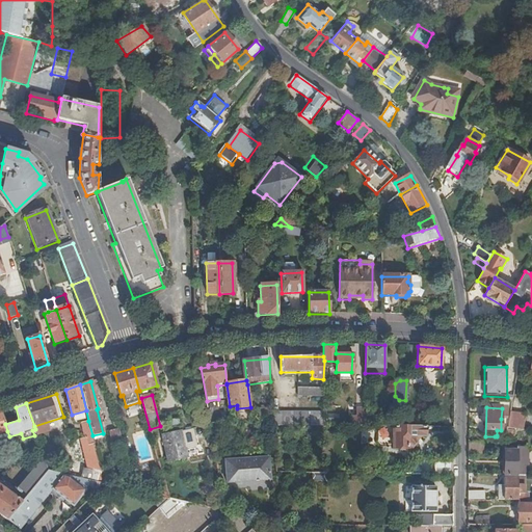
[(258,418),(273,417),(272,413),(272,408),(257,409),(258,418)]
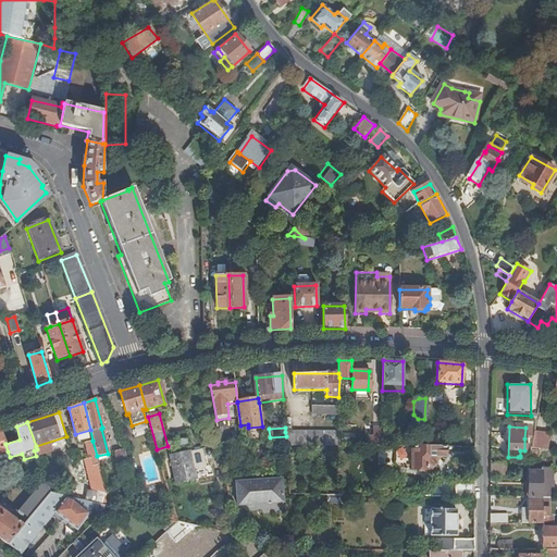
[(367,438),(367,447),(382,447),(382,428),(373,428),(372,437),(367,438)]
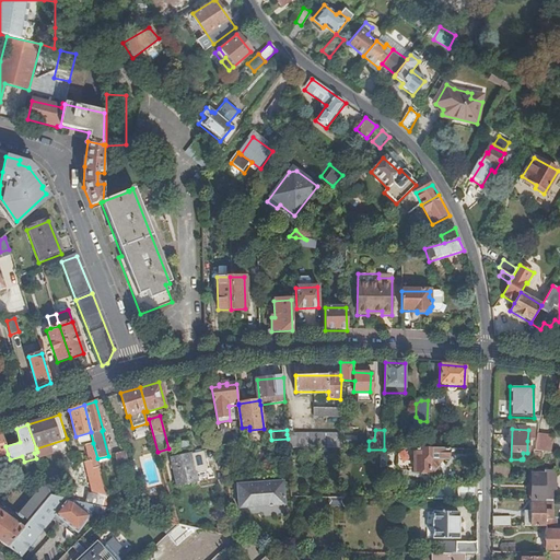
[(528,430),(527,441),(536,441),(536,436),(537,430),(528,430)]
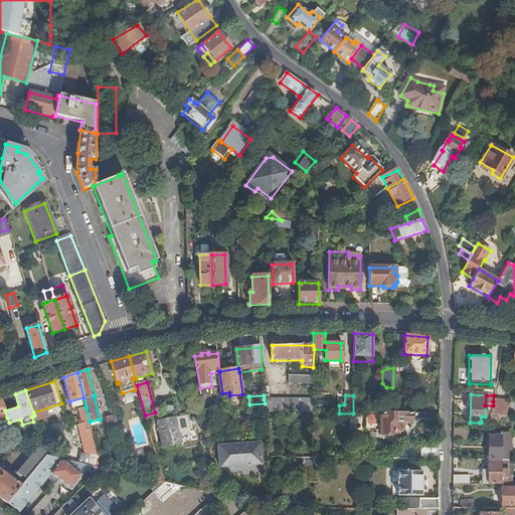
[(163,401),(167,415),(176,412),(172,399),(163,401)]
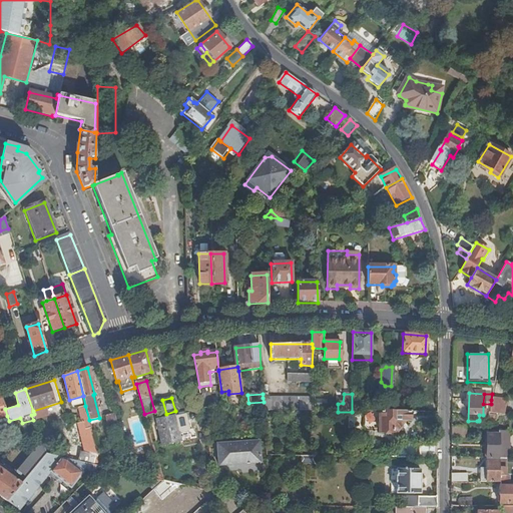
[(264,402),(264,412),(313,412),(313,398),(263,398),(264,402)]
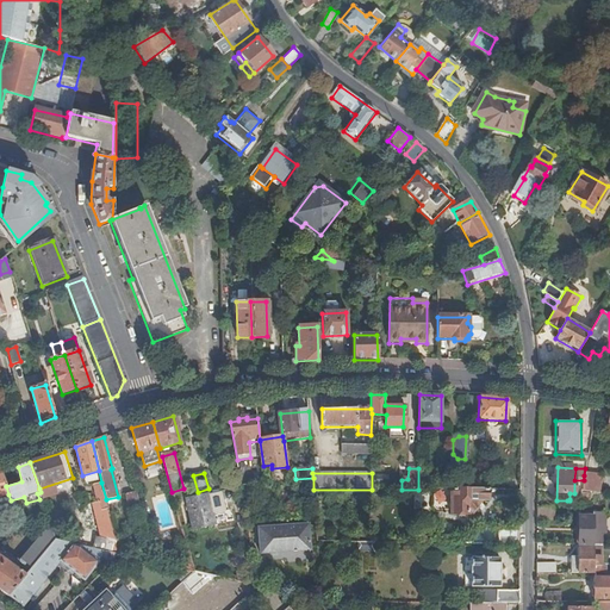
[(582,491),(598,492),(601,480),(593,480),(595,477),(584,475),(584,480),(582,491)]
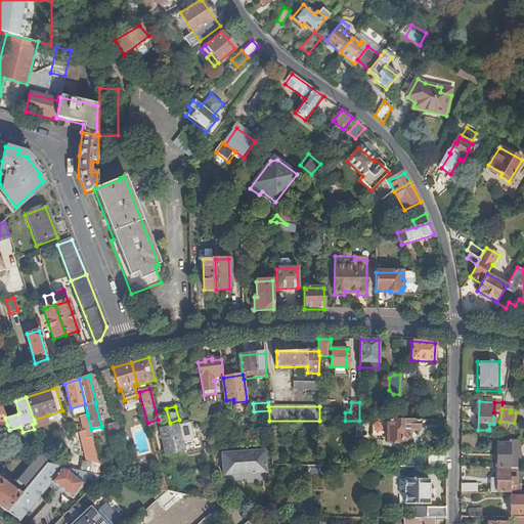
[(84,431),(91,429),(87,415),(80,416),(84,431)]
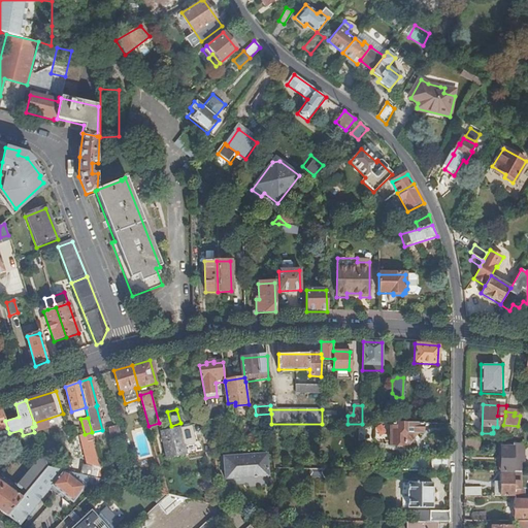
[(422,434),(422,425),(402,424),(391,424),(391,444),(405,444),(405,442),(407,442),(408,443),(413,439),(410,438),(411,436),(414,434),(422,434)]
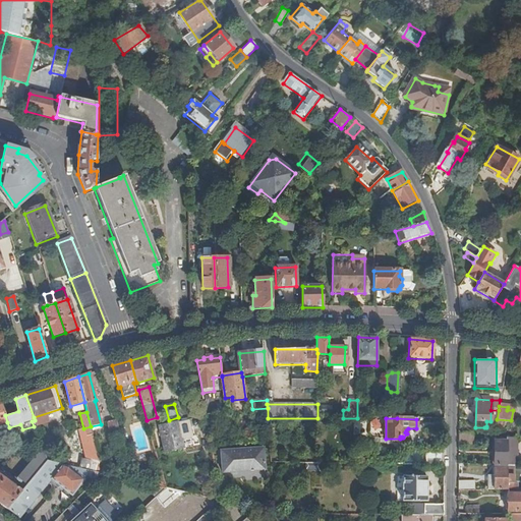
[(495,433),(497,419),(493,418),(491,426),(486,426),(486,427),(484,427),(484,433),(495,433)]
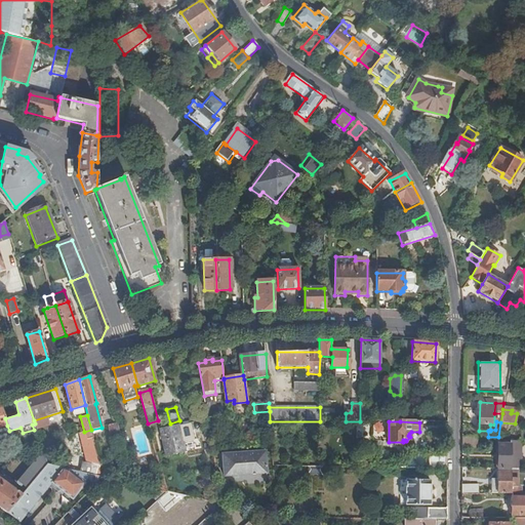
[(112,441),(122,439),(121,435),(118,423),(109,426),(112,441)]
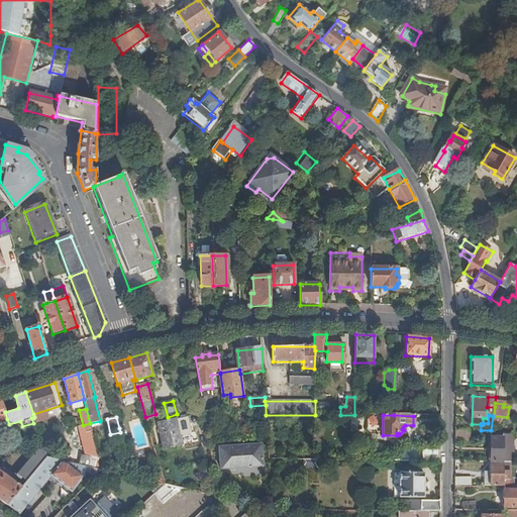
[(182,444),(175,419),(158,423),(165,449),(182,444)]
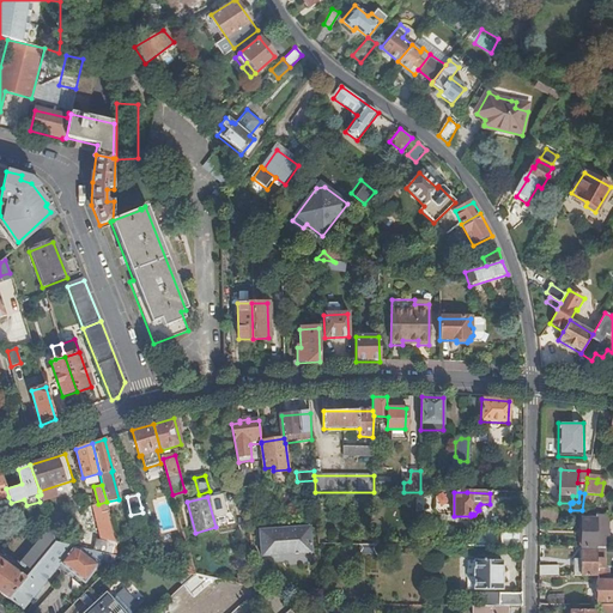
[(116,541),(107,502),(98,504),(101,516),(105,516),(111,541),(116,541)]
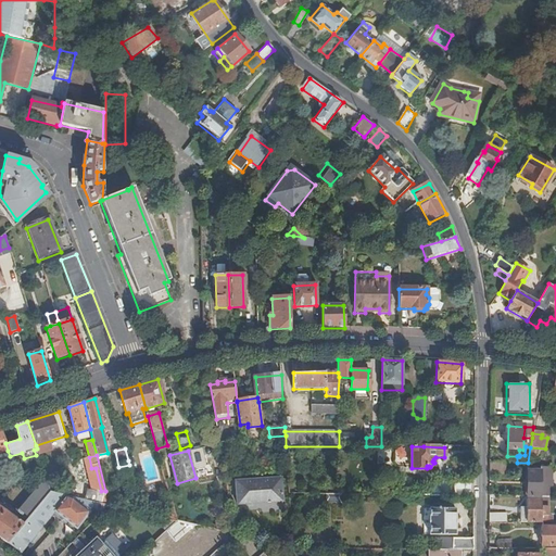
[(489,463),(489,472),(505,472),(505,463),(489,463)]
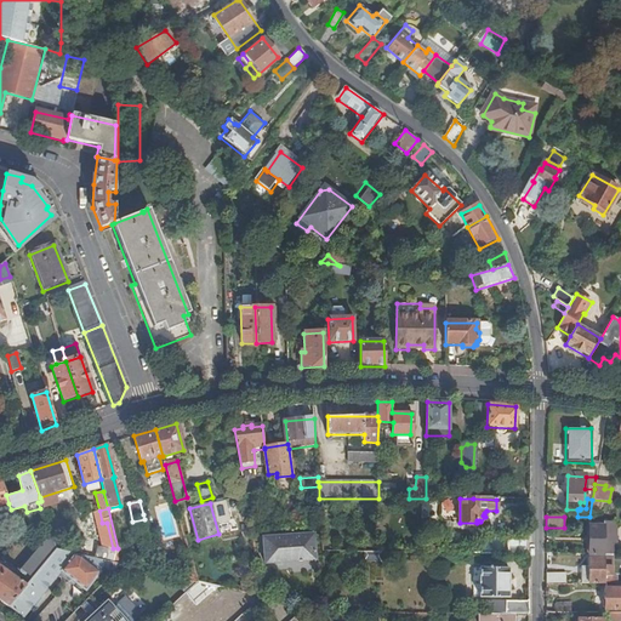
[(590,522),(588,554),(604,554),(615,554),(616,522),(590,522)]
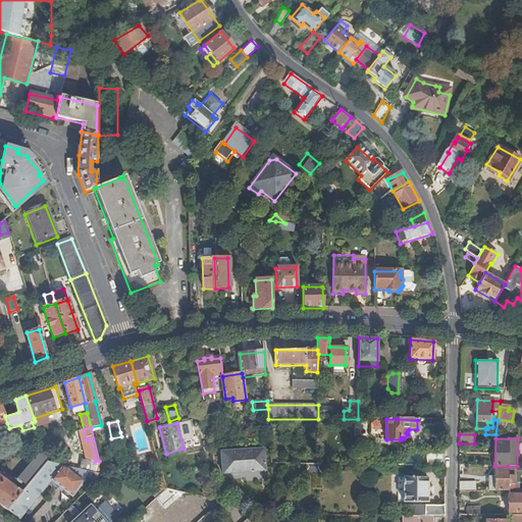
[(221,452),(222,473),(265,470),(265,450),(221,452)]
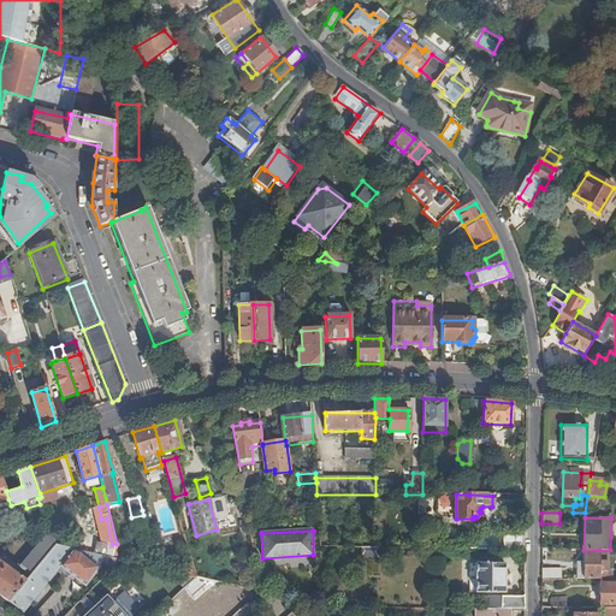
[(30,578),(57,546),(53,534),(21,570),(30,578)]
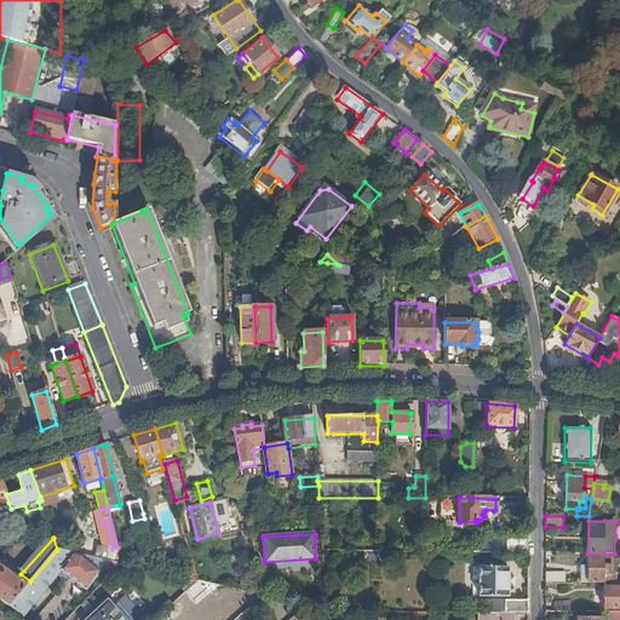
[(506,554),(524,554),(524,540),(506,539),(506,554)]
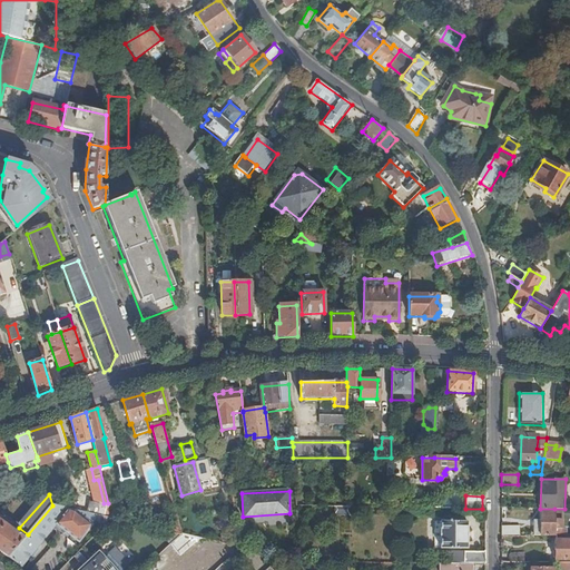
[(90,512),(106,516),(108,508),(91,503),(90,512)]
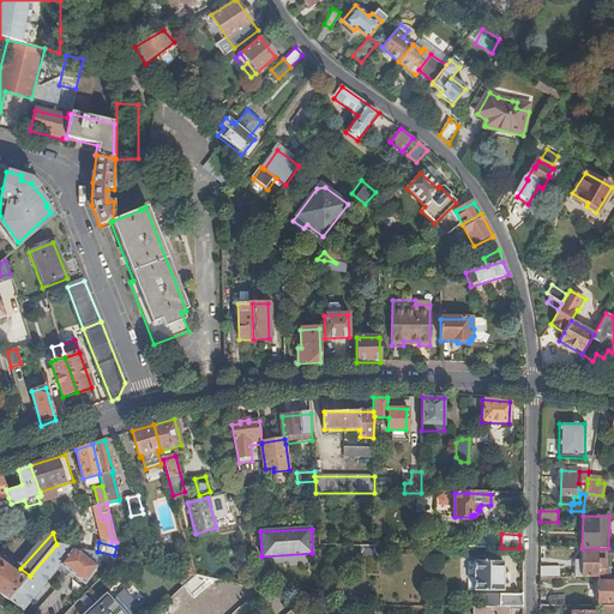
[(25,582),(8,601),(22,612),(60,566),(84,587),(100,569),(107,575),(121,559),(56,545),(30,576),(25,582)]
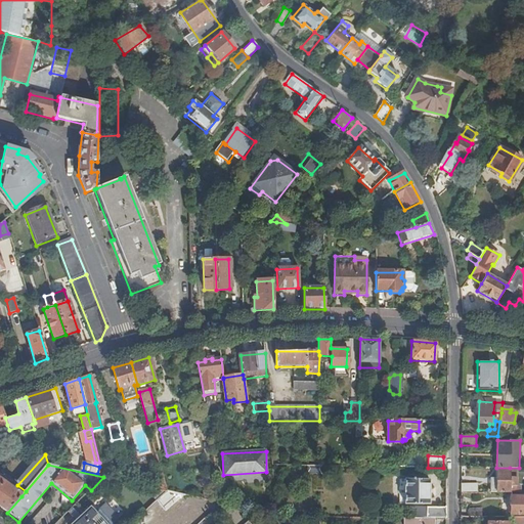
[(490,493),(511,493),(513,493),(513,481),(510,480),(510,471),(496,471),(496,480),(490,480),(490,493)]
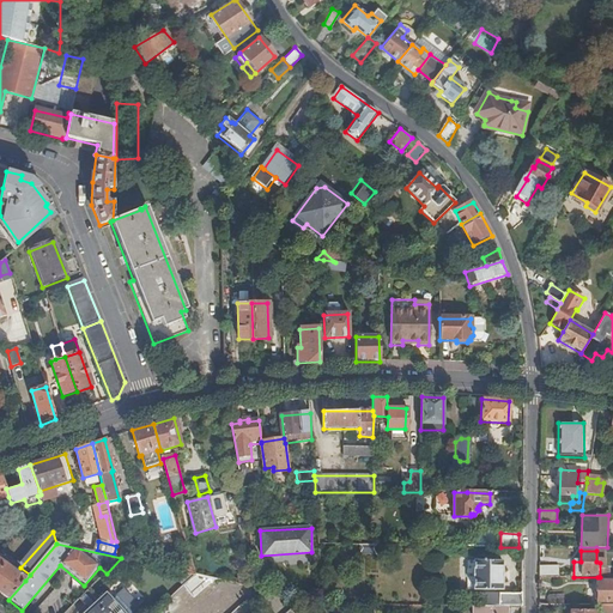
[(0,594),(8,600),(25,581),(0,560),(0,594)]
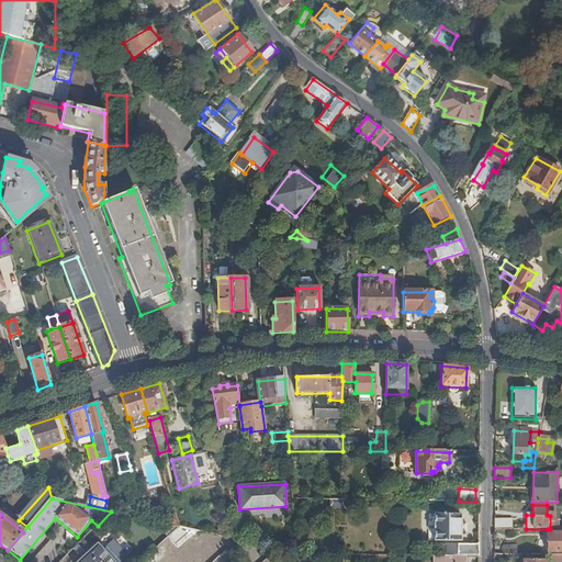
[(434,514),(434,541),(459,541),(460,515),(434,514)]
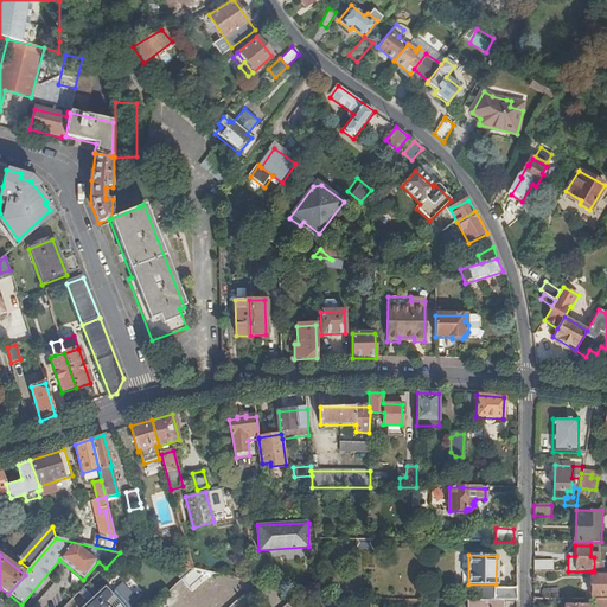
[(534,561),(534,572),(551,572),(551,563),(551,562),(534,561)]
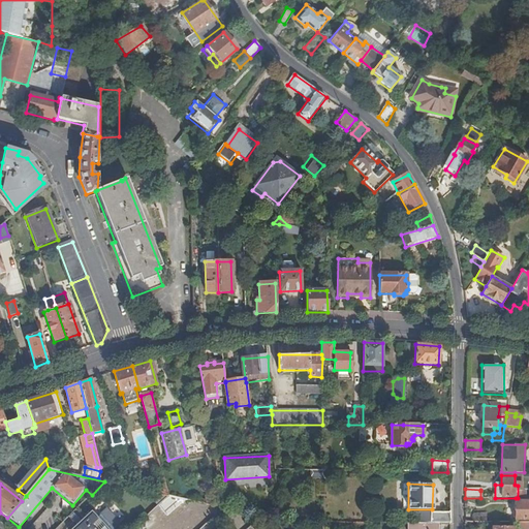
[(528,498),(518,498),(516,498),(516,502),(515,503),(515,512),(512,514),(512,519),(515,519),(515,521),(528,521),(528,498)]
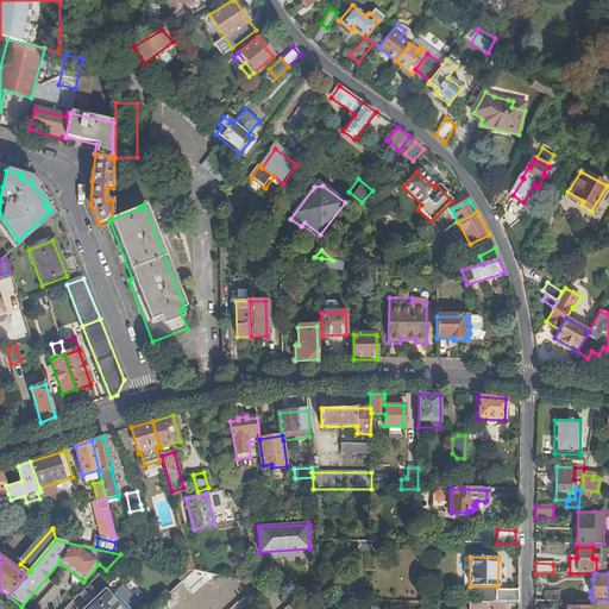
[(123,608),(106,590),(85,608),(123,608)]
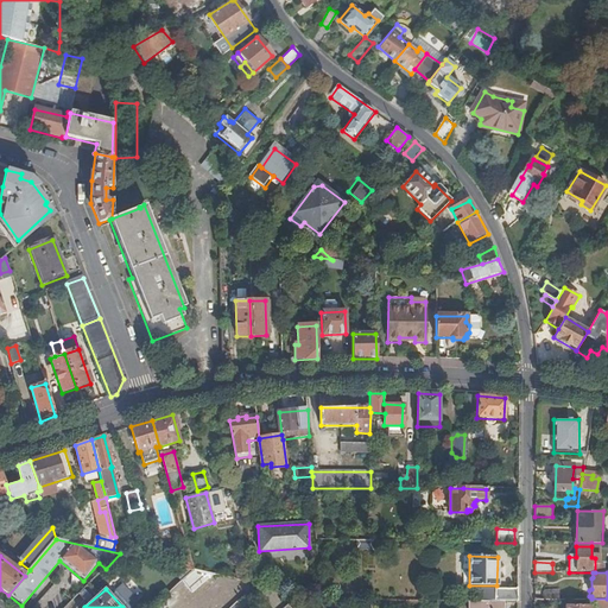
[(476,601),(494,602),(495,589),(476,589),(476,601)]
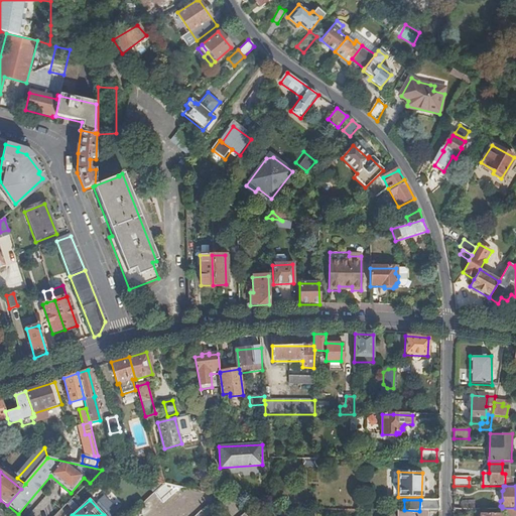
[(427,511),(438,511),(438,501),(420,500),(419,511),(427,511)]
